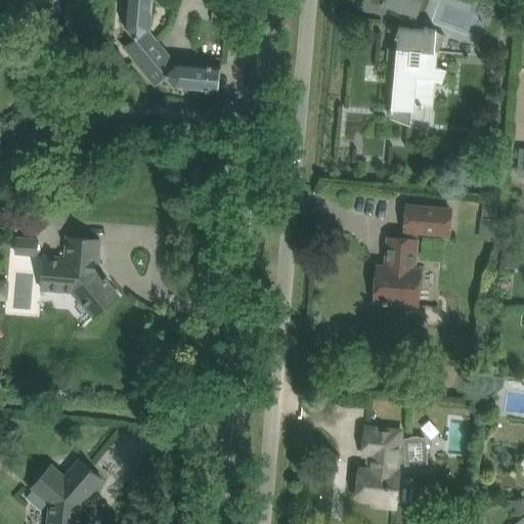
[(168,66),(157,52),(145,39),(148,13),(149,13),(150,0),(127,0),(126,11),(128,11),(127,28),(135,38),(125,46),(156,83),(166,75),(175,85),(191,87),(191,89),(210,91),(210,89),(219,90),(221,69),(193,66),(192,68),(168,66)]
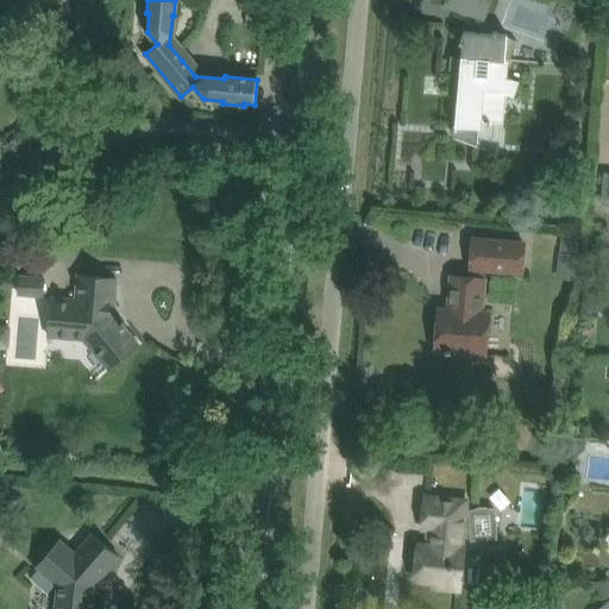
[(485,20),(491,0),(446,0),(444,7),(470,16),(465,31),(464,31),(464,32),(460,44),(463,45),(462,60),(458,58),(453,71),(460,74),(458,102),(457,101),(454,123),(454,126),(456,126),(479,129),(479,121),(487,121),(487,125),(493,125),(493,123),(501,123),(503,92),(514,96),(520,81),(504,76),(507,60),(510,61),(518,41),(508,37),(508,35),(498,35),(500,32),(493,32),(482,29),(483,20),(485,20)]
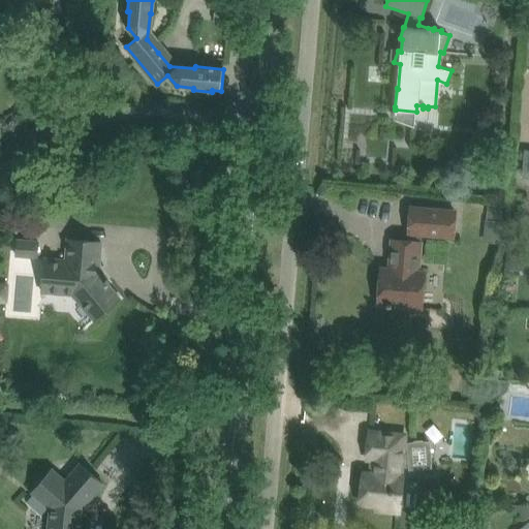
[(473,177),(481,189),(496,179),(488,166),(473,177)]
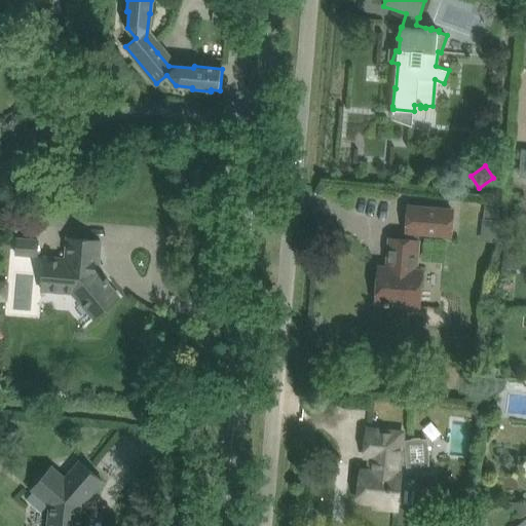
[(451,235),(453,210),(410,207),(408,232),(419,232),(451,235)]
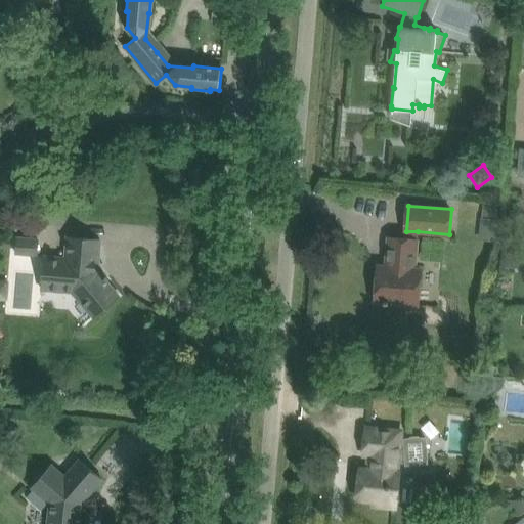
[(496,239),(498,219),(482,218),(480,238),(496,239)]
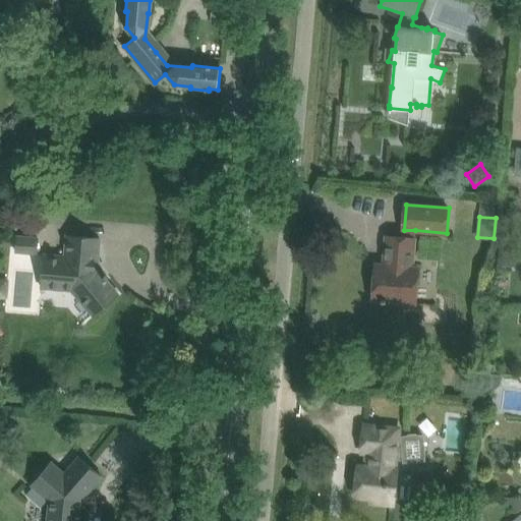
[(371,275),(370,288),(373,291),(372,299),(415,303),(418,268),(412,267),(415,230),(404,230),(403,237),(387,236),(386,252),(385,265),(375,264),(374,273),(371,275)]
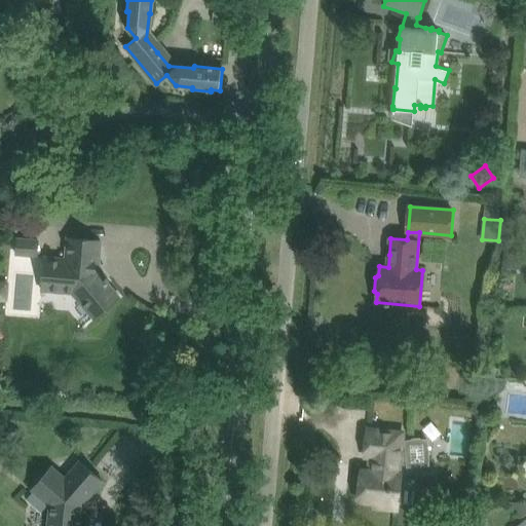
[(78,293),(95,313),(91,316),(92,317),(119,296),(107,282),(109,280),(106,277),(105,278),(98,270),(92,270),(92,262),(99,263),(101,240),(67,237),(65,258),(44,256),(41,290),(78,293)]
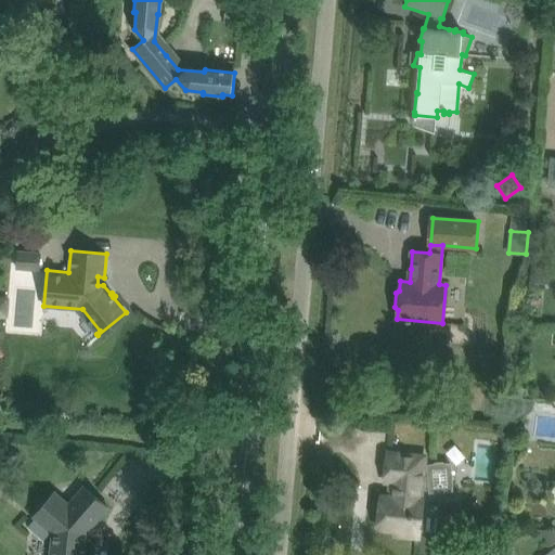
[(41,271),(42,254),(18,252),(17,269),(41,271)]
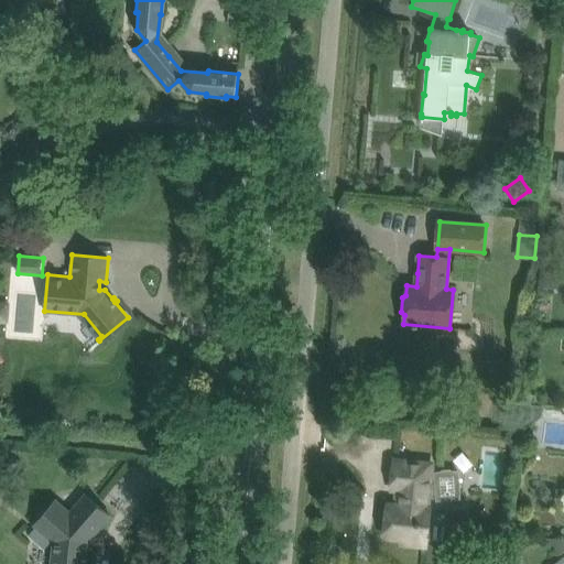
[(540,288),(563,289),(563,281),(563,266),(542,264),(540,288)]
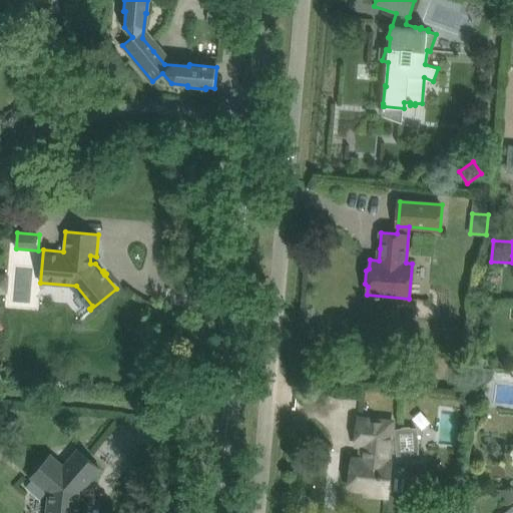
[(353,459),(350,488),(366,490),(365,494),(385,496),(389,496),(390,494),(392,471),(393,461),(392,461),(393,449),(397,449),(398,456),(420,454),(418,427),(411,428),(411,426),(403,427),(403,428),(396,429),(396,440),(394,440),(395,423),(379,421),(359,419),(357,445),(364,446),(363,460),(353,459)]
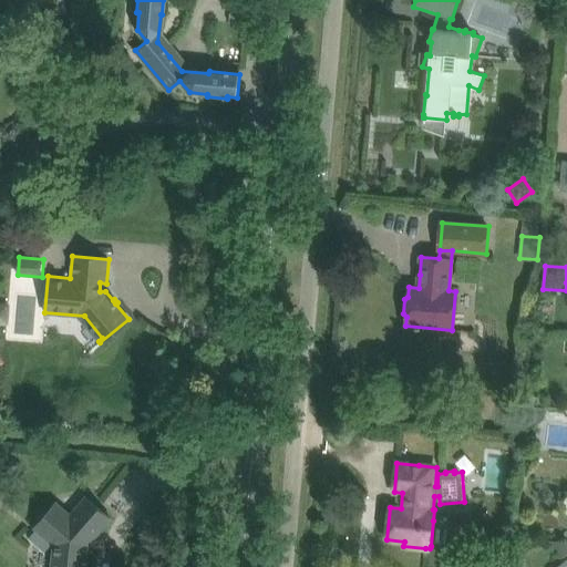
[(111,519),(94,504),(85,497),(71,514),(57,502),(35,527),(54,545),(51,566),(84,566),(85,566),(86,566),(88,562),(85,562),(88,546),(111,519)]
